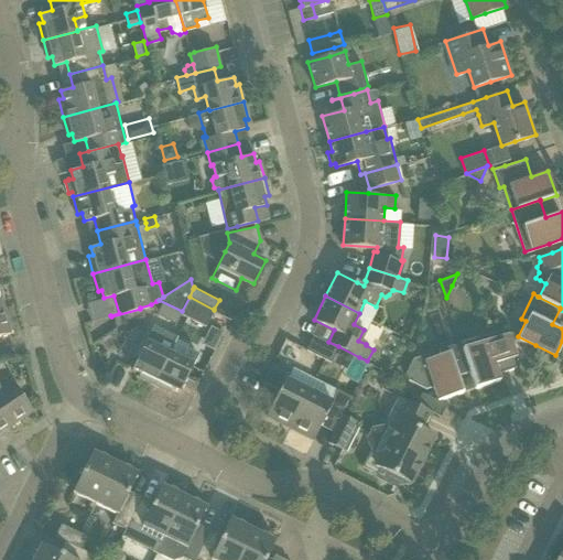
[(181,313),(206,325),(214,310),(190,297),(182,311),(181,313)]
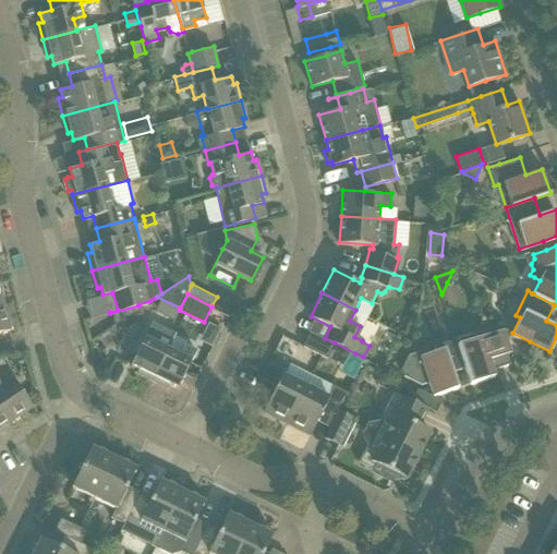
[(0,330),(11,328),(3,302),(0,303),(0,330)]
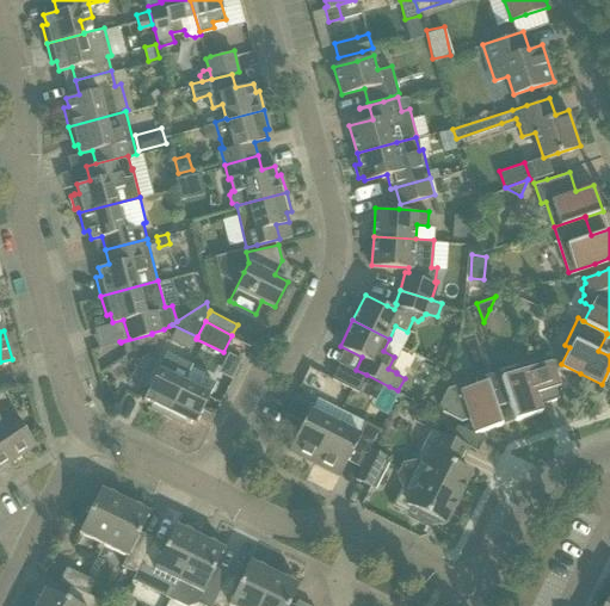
[(219,370),(232,377),(242,357),(228,350),(219,370)]
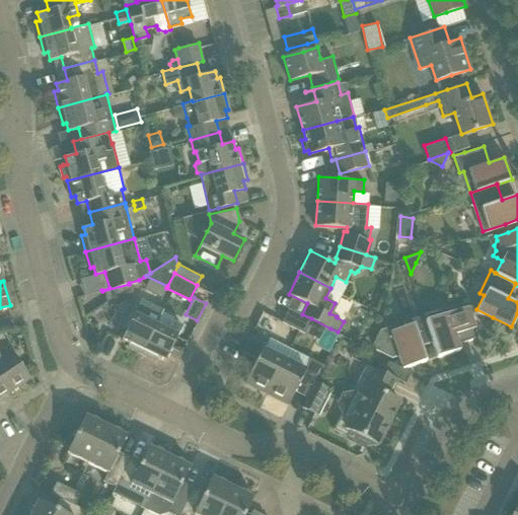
[(131,320),(122,339),(129,342),(127,346),(142,353),(163,308),(145,299),(142,305),(139,303),(131,320)]
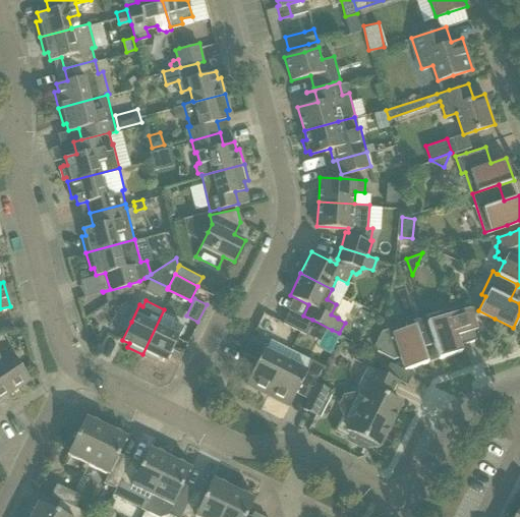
[(434,342),(439,357),(462,350),(457,334),(473,329),(467,309),(466,309),(457,304),(426,314),(427,320),(427,321),(435,342),(434,342)]
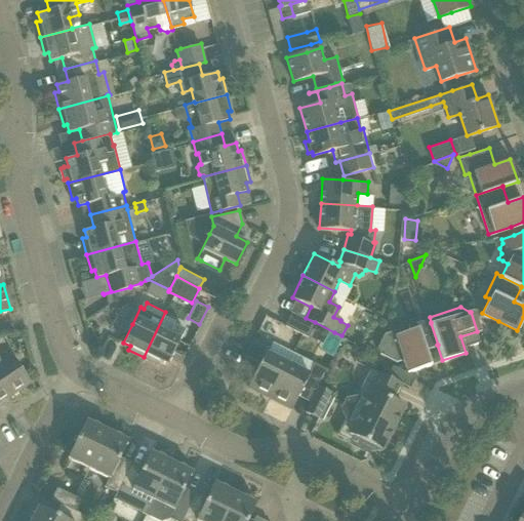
[(285,324),(308,335),(315,322),(306,318),(292,311),(285,324)]
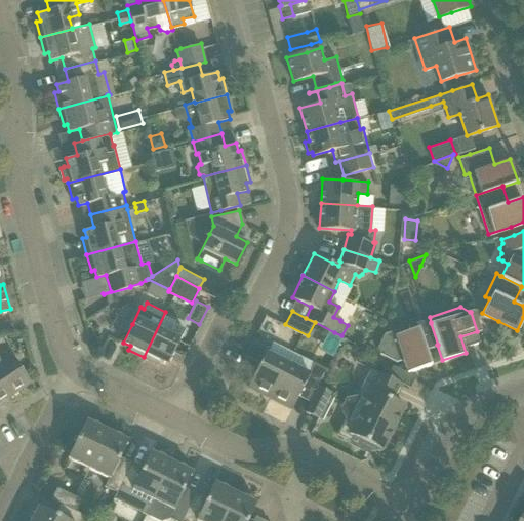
[(160,361),(167,364),(185,329),(173,323),(175,319),(165,314),(166,312),(165,312),(144,357),(159,364),(160,361)]
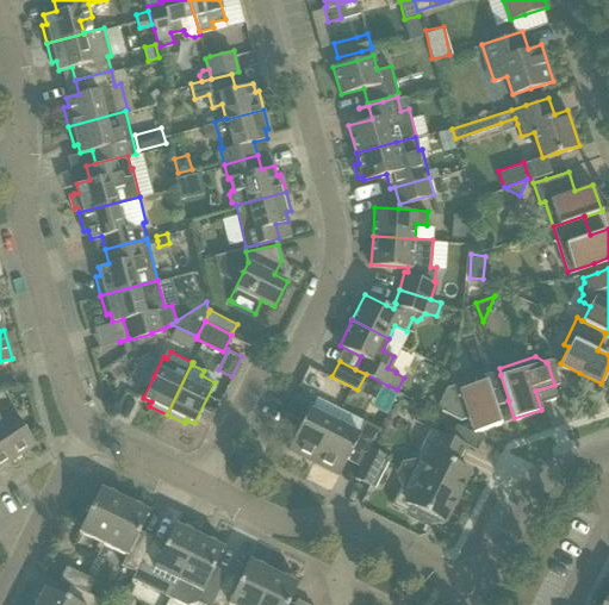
[(468,416),(474,431),(501,423),(495,405),(508,400),(509,400),(501,375),(501,374),(499,368),(476,376),(477,382),(460,388),(459,382),(447,386),(440,400),(442,409),(461,418),(468,416)]
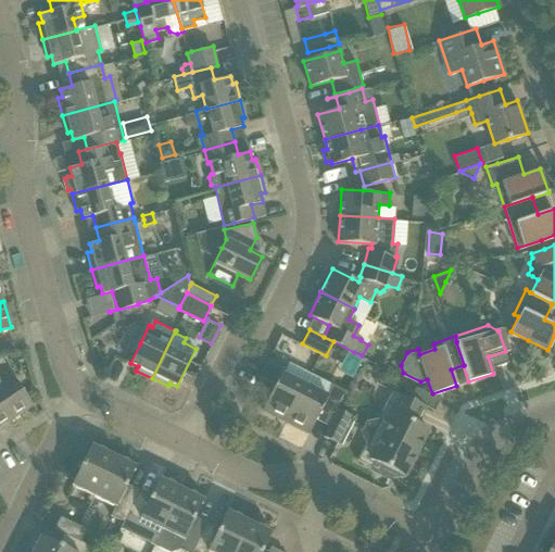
[(263,409),(286,421),(304,384),(281,372),(285,365),(268,358),(260,376),(276,384),(263,409)]
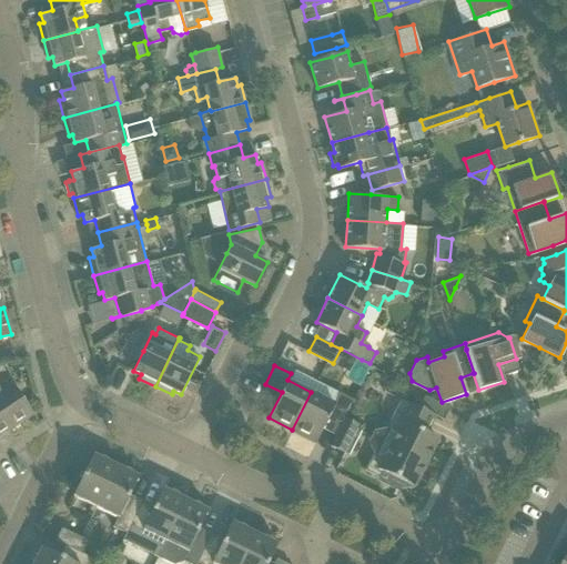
[(0,392),(0,411),(10,426),(32,412),(13,383),(0,392)]
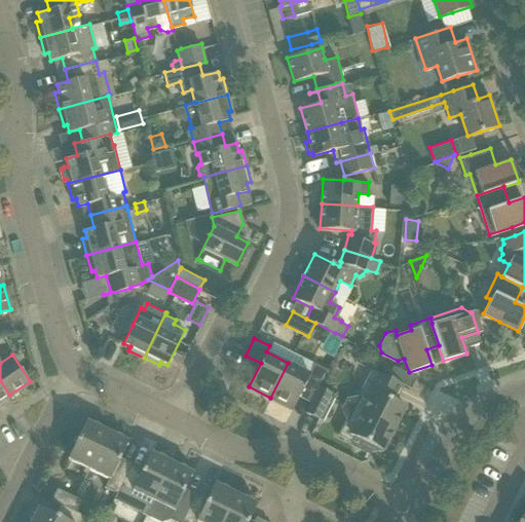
[(270,398),(293,409),(303,388),(314,395),(320,385),(328,369),(314,362),(309,373),(288,363),(270,398)]
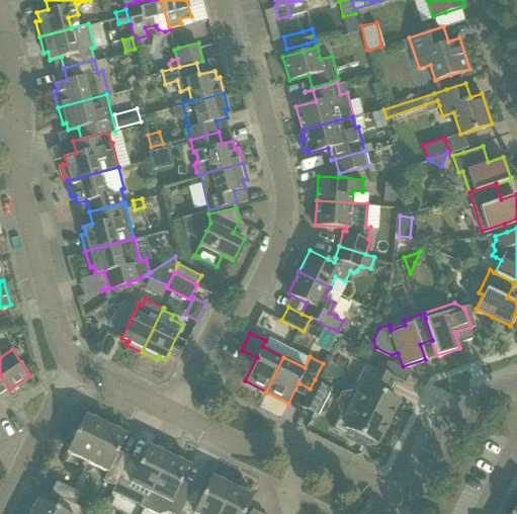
[(356,405),(389,421),(400,399),(389,394),(397,377),(365,361),(352,389),(342,391),(339,396),(356,405)]
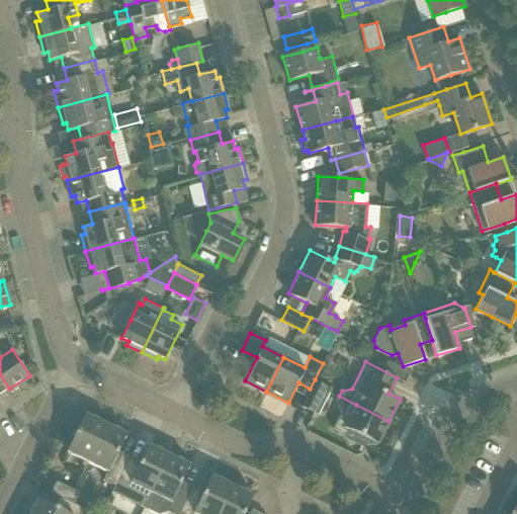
[(0,395),(9,389),(0,374),(0,395)]
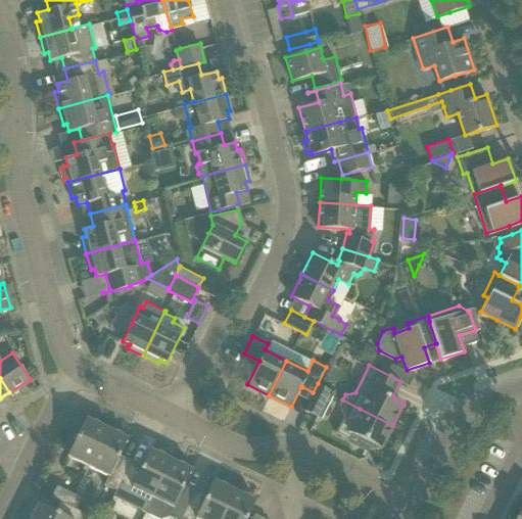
[(304,409),(318,415),(327,397),(330,389),(318,383),(313,392),(314,392),(304,409)]
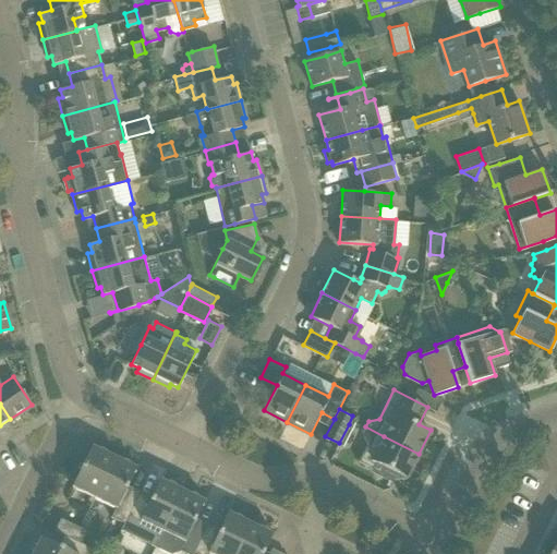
[(376,461),(407,477),(419,454),(384,436),(365,426),(363,432),(367,442),(359,460),(373,467),(376,461)]
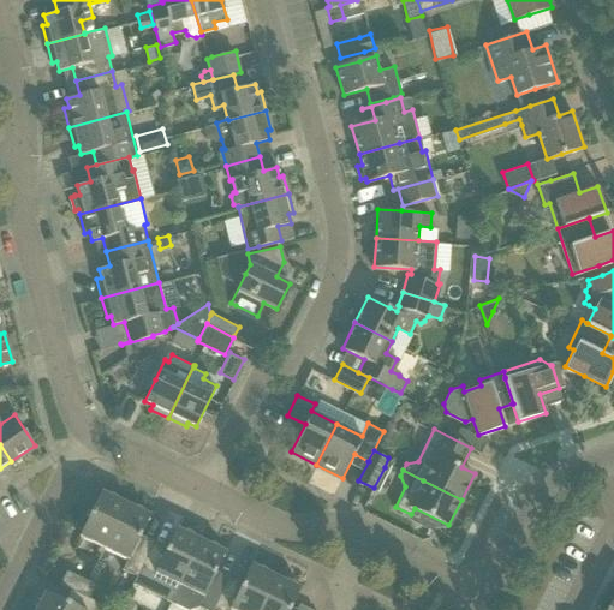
[(79,534),(105,546),(126,502),(117,498),(117,494),(112,491),(108,494),(101,490),(79,534)]
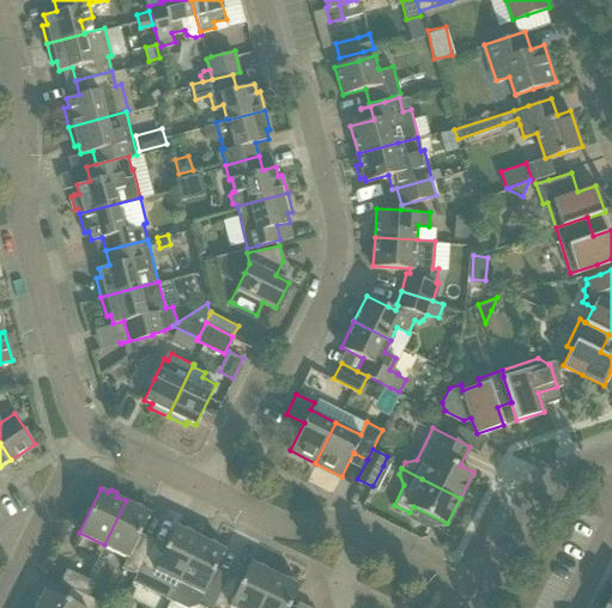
[(122,566),(137,573),(151,543),(138,537),(150,512),(143,509),(143,505),(138,503),(133,504),(126,500),(104,545),(127,555),(122,566)]
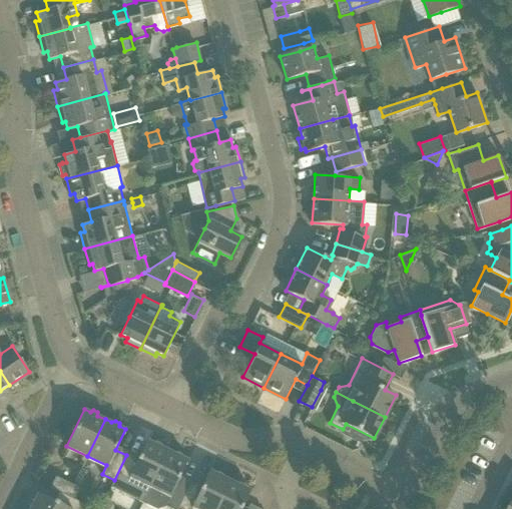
[(111,486),(142,501),(167,450),(161,447),(160,443),(156,441),(153,443),(147,440),(137,461),(126,455),(114,480),(111,486)]
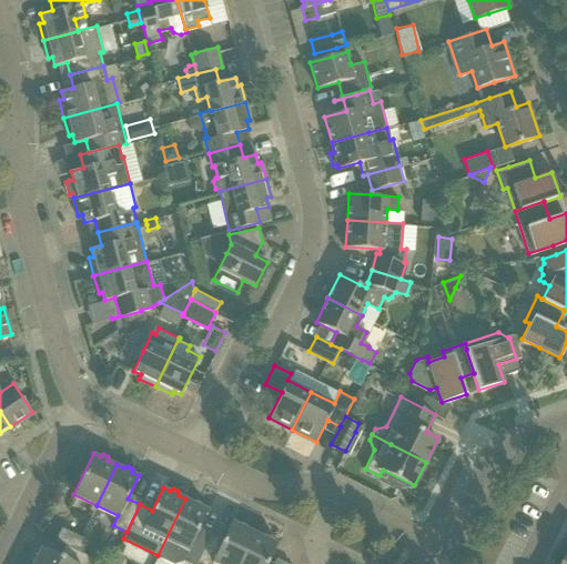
[(183,560),(193,563),(195,563),(209,539),(196,533),(209,510),(202,506),(201,502),(196,500),(193,502),(185,499),(158,555),(175,563),(183,560)]
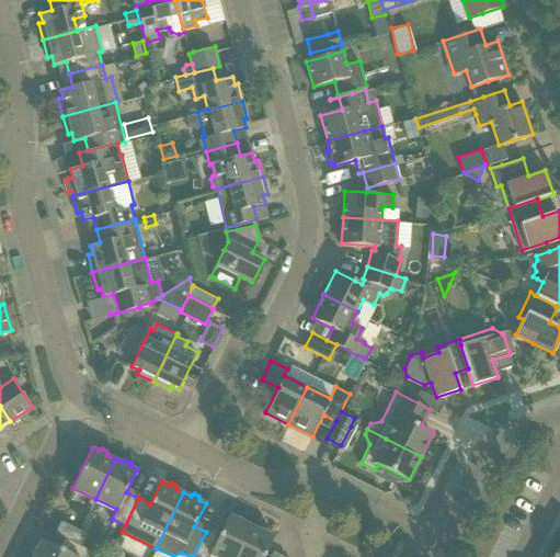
[(209,556),(210,555),(214,556),(236,556),(252,525),(243,522),(243,518),(239,515),(236,518),(229,514),(218,537),(206,532),(193,556),(209,556)]
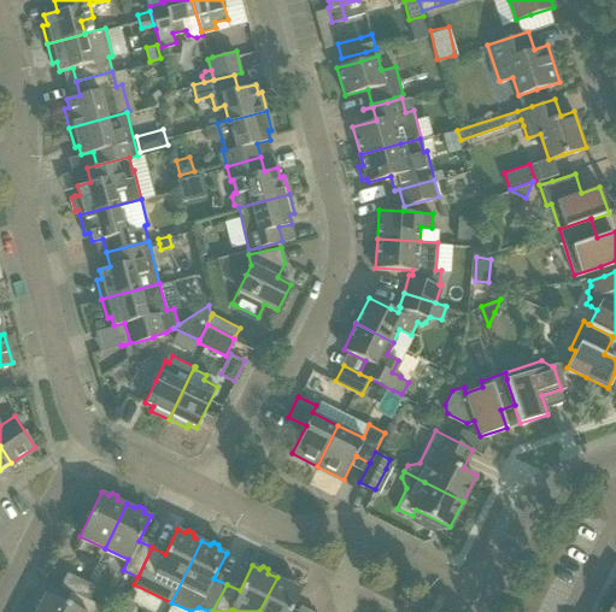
[(70,589),(89,599),(97,586),(89,582),(68,571),(60,584),(70,589)]
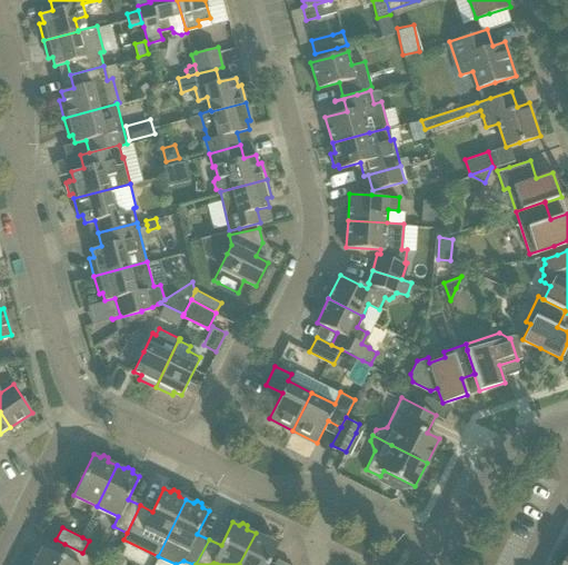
[(267,564),(278,544),(271,541),(271,536),(267,534),(262,536),(256,533),(239,564),(267,564)]
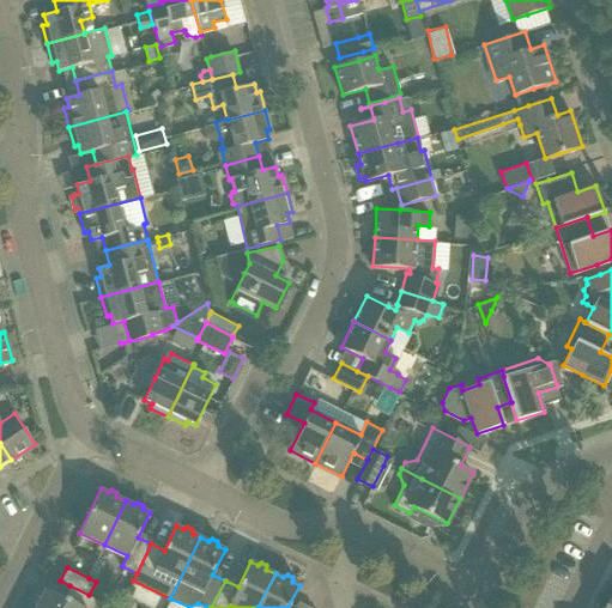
[(89,595),(77,589),(70,601),(46,589),(42,595),(37,596),(35,601),(37,605),(35,607),(102,607),(105,602),(89,595)]
